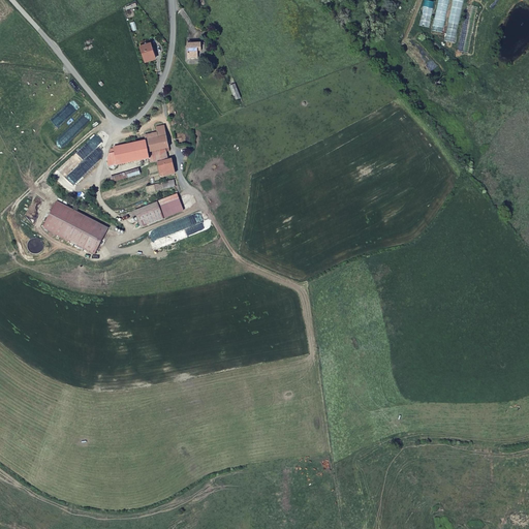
[(155,60),(150,42),(138,45),(145,63),(155,60)]
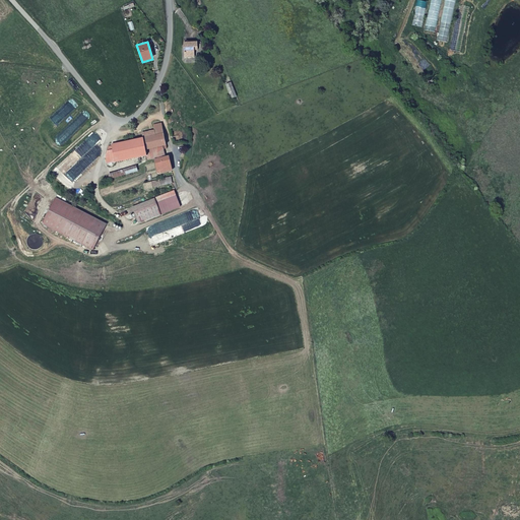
[(198,44),(184,45),(185,60),(196,60),(195,53),(199,53),(198,44)]
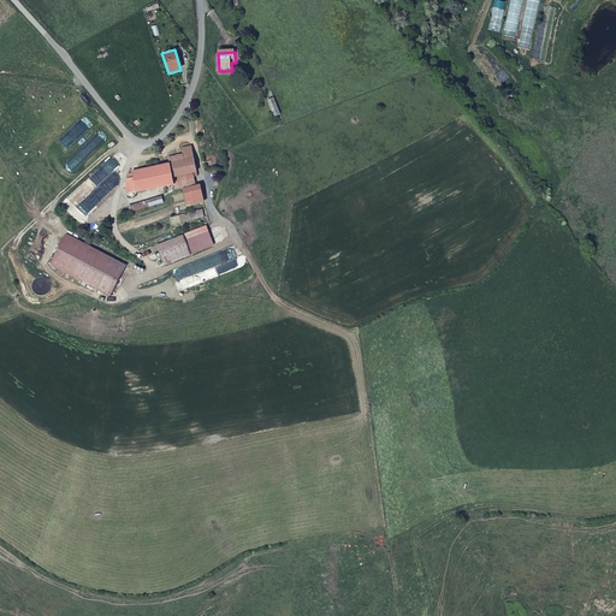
[(279,117),(272,101),(264,105),(271,120),(279,117)]
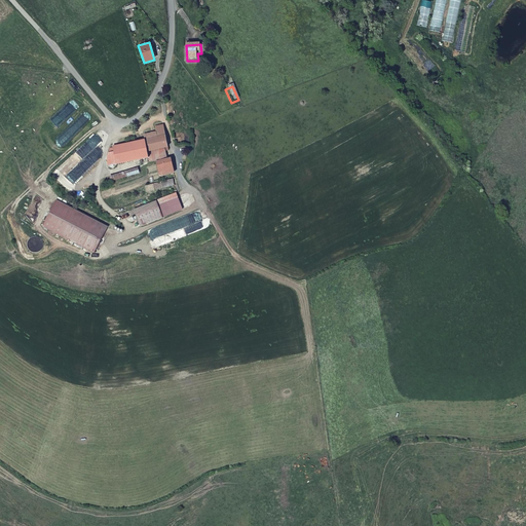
[(146,140),(144,140),(146,157),(149,157),(150,162),(155,160),(159,177),(175,173),(171,154),(168,155),(167,151),(170,150),(165,130),(157,132),(158,137),(146,140)]
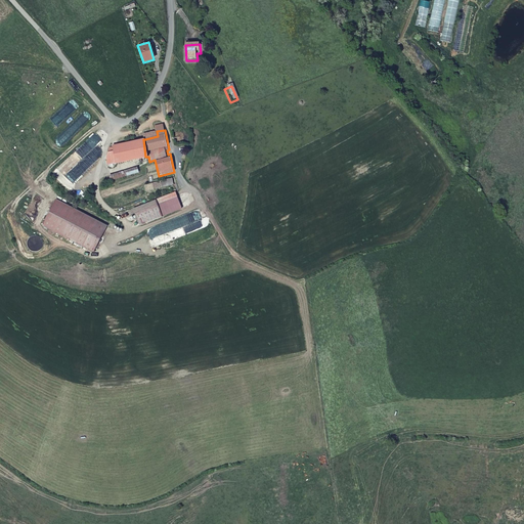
[(145,157),(143,139),(113,146),(113,147),(117,164),(145,157)]
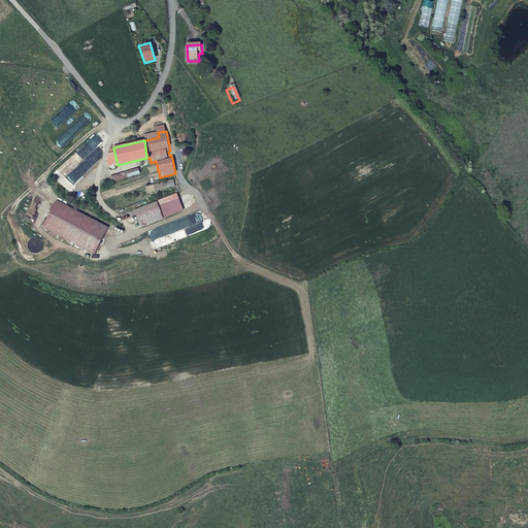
[(138,169),(111,177),(112,182),(140,174),(139,169),(138,169)]
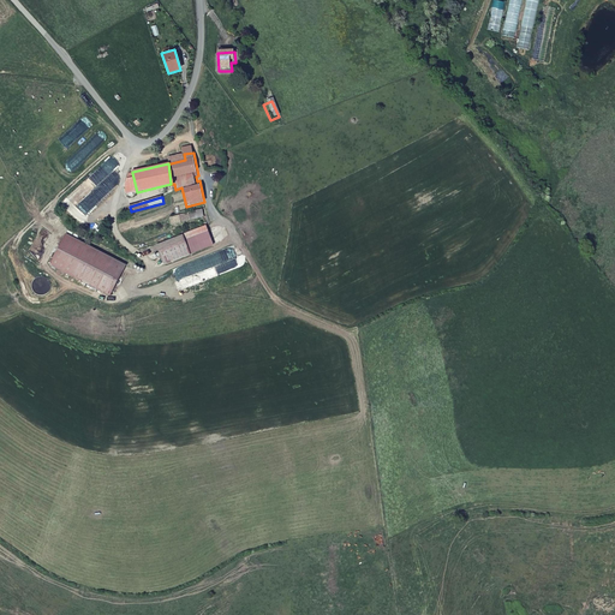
[(206,218),(203,210),(175,218),(169,219),(172,226),(206,218)]
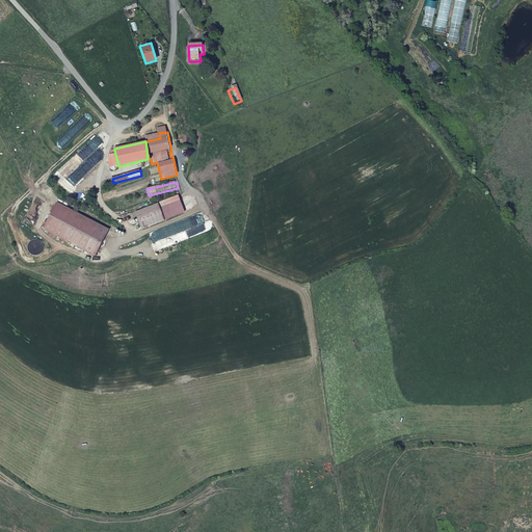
[(179,195),(159,204),(161,208),(139,216),(143,229),(166,220),(166,219),(186,212),(179,195)]
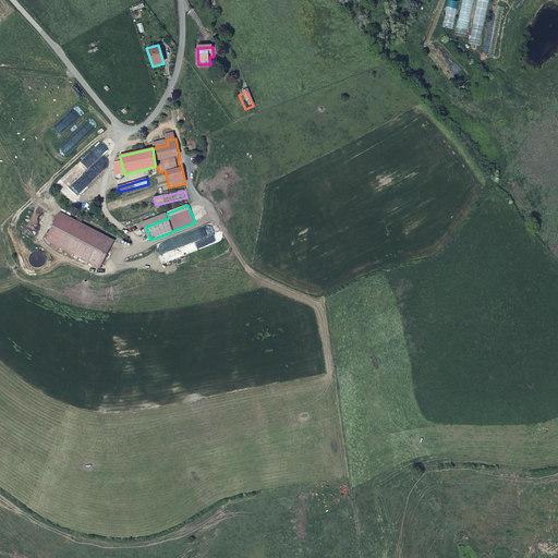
[(61,214),(47,242),(100,269),(114,241),(61,214)]
